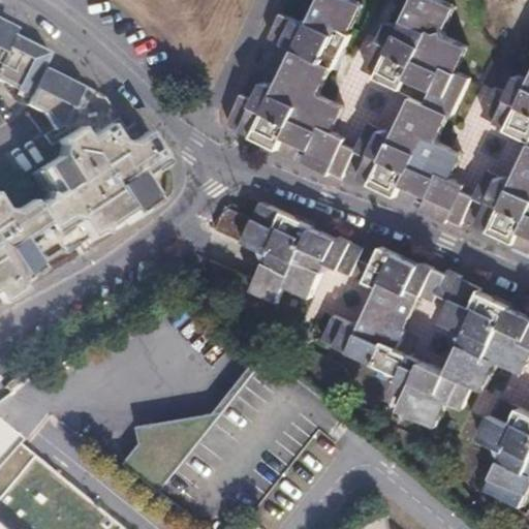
[(403,196),(449,220),(453,217),(467,223),(471,215),(528,245),(528,66),(522,63),(514,79),(478,61),(466,55),(461,39),(467,27),(454,20),(463,0),(416,0),(413,7),(399,11),(394,9),(392,16),(361,0),(316,0),(310,13),(301,18),(285,10),(272,37),(292,47),(278,78),(270,81),(255,72),(234,116),(283,141),(281,145),(334,169),(336,165),(349,172),(352,167),(403,194),(403,196)]
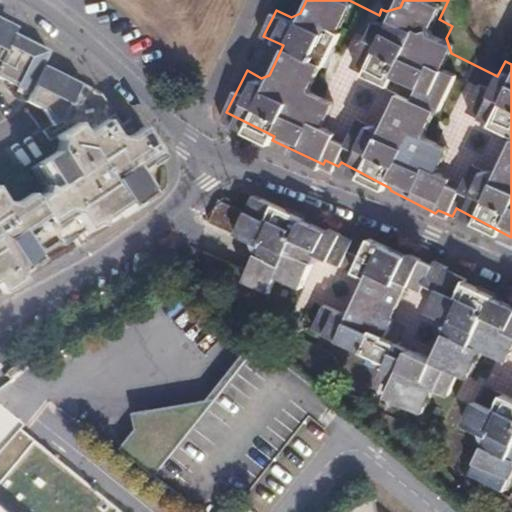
[(0,81),(2,83),(7,87),(15,86),(27,94),(42,65),(49,51),(7,29),(10,24),(0,18),(0,81)]
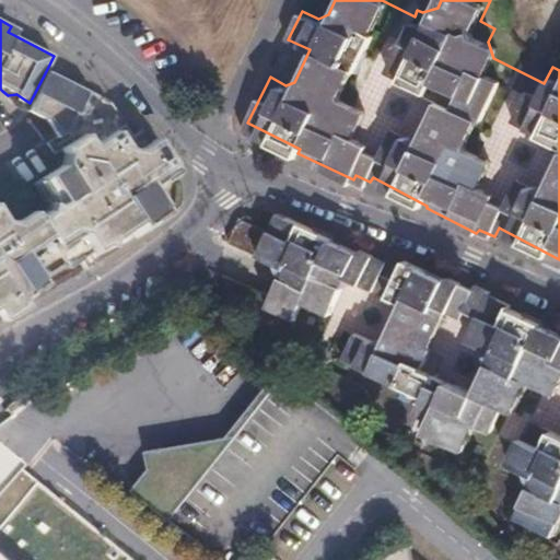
[(65,135),(68,131),(89,92),(46,71),(30,103),(25,112),(49,124),(59,133),(65,135)]
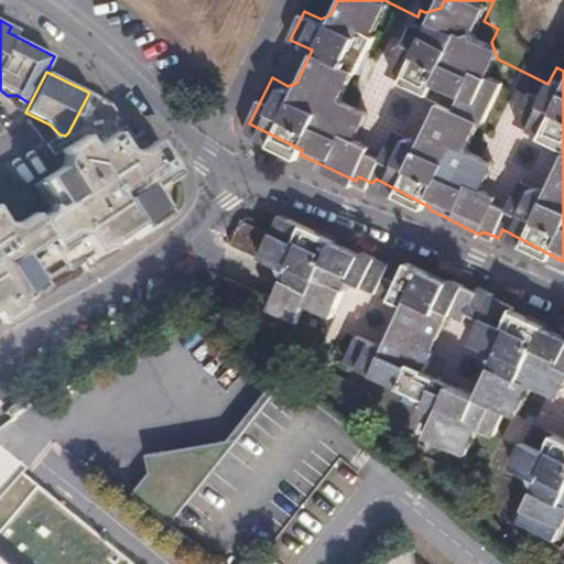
[(0,321),(1,323),(26,307),(22,301),(24,289),(41,280),(66,263),(71,269),(93,255),(139,225),(147,234),(173,216),(158,193),(151,183),(174,166),(158,140),(151,144),(141,131),(131,138),(108,104),(89,93),(68,132),(75,142),(64,149),(66,153),(63,169),(44,182),(61,206),(54,210),(52,209),(49,209),(47,209),(46,212),(49,215),(38,220),(32,213),(15,224),(4,223),(0,217),(0,321)]
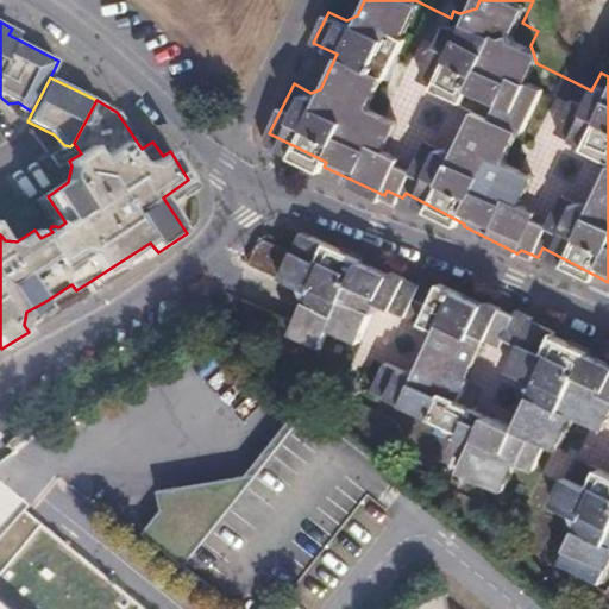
[(364,259),(305,230),(294,252),(268,239),(258,245),(250,263),(309,294),(282,351),(470,446),(454,477),(462,482),(464,488),(471,485),(484,493),(494,476),(507,471),(512,473),(554,496),(548,509),(565,518),(571,539),(556,570),(585,585),(602,552),(608,554),(608,364),(590,355),(590,352),(558,336),(557,334),(532,321),(518,349),(501,339),(509,321),(497,314),(498,305),(485,299),(483,305),(471,297),(471,296),(469,294),(470,292),(460,287),(458,292),(443,282),(428,311),(414,302),(418,295),(406,290),(405,286),(406,280),(394,274),(391,276),(364,263),(364,259)]
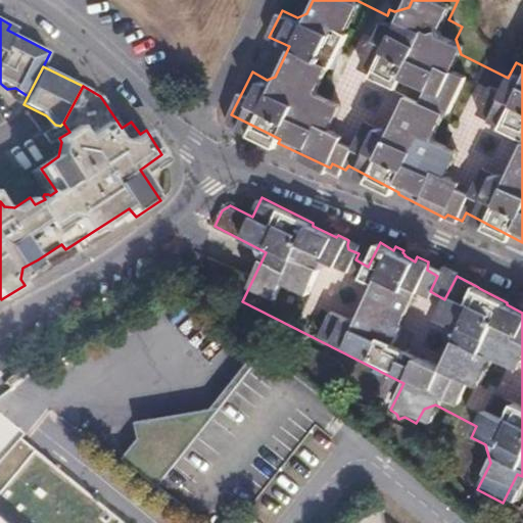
[(362,246),(348,240),(347,245),(348,249),(359,253),(362,246)]
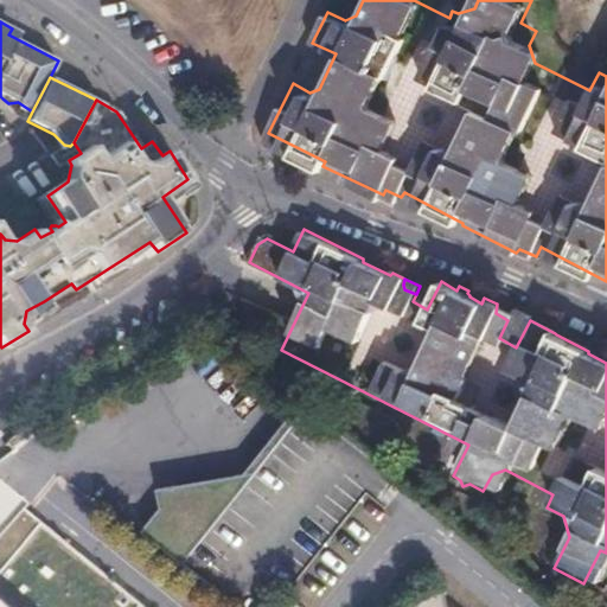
[(512,312),(497,304),(496,313),(508,320),(512,312)]
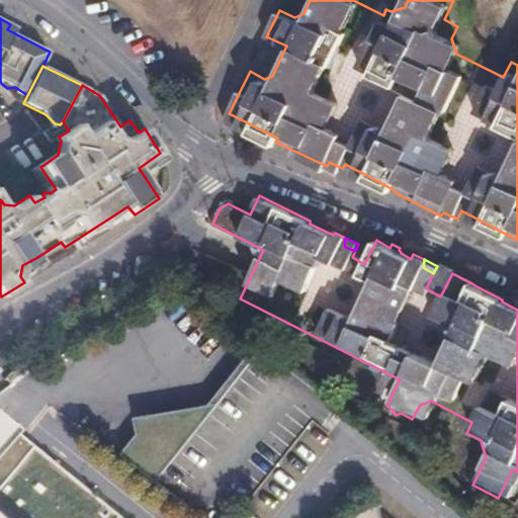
[(209,405),(151,414),(152,418),(184,443),(186,443),(253,356),(261,345),(258,342),(209,405)]
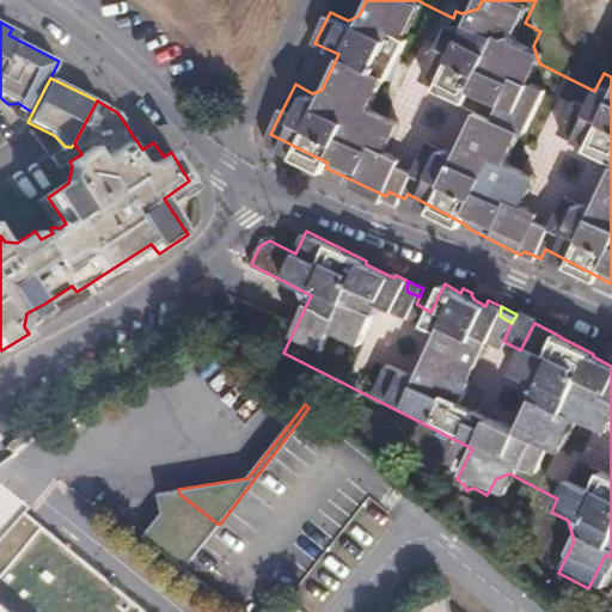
[(179,494),(178,489),(158,491),(161,510),(144,536),(240,611),(277,611),(387,470),(308,408),(299,421),(220,524),(218,524),(179,494)]
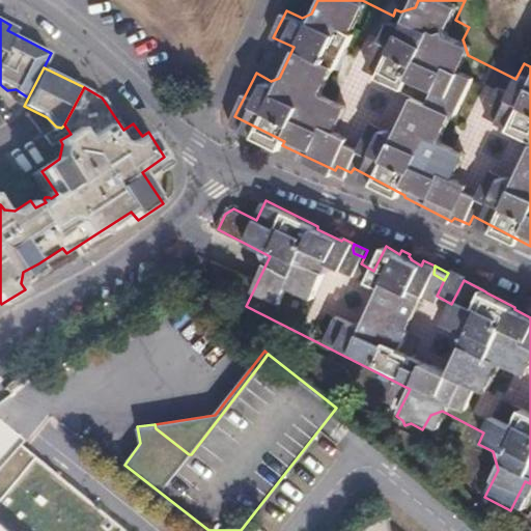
[(430,415),(422,429),(434,436),(446,413),(442,411),(430,415)]
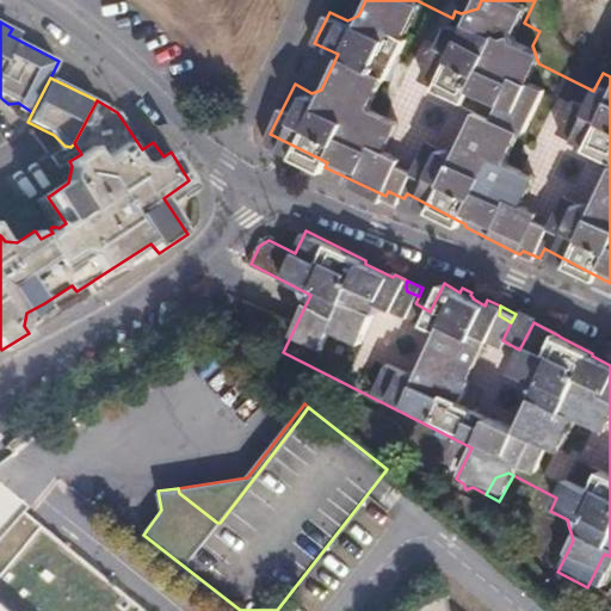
[(420,610),(425,605),(443,599),(442,592),(421,599),(409,610),(420,610)]
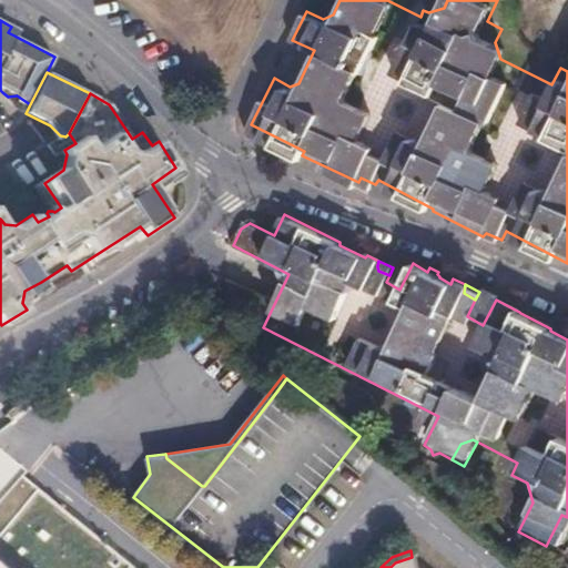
[(413,567),(412,557),(395,563),(391,567),(426,567),(425,567),(413,567)]
